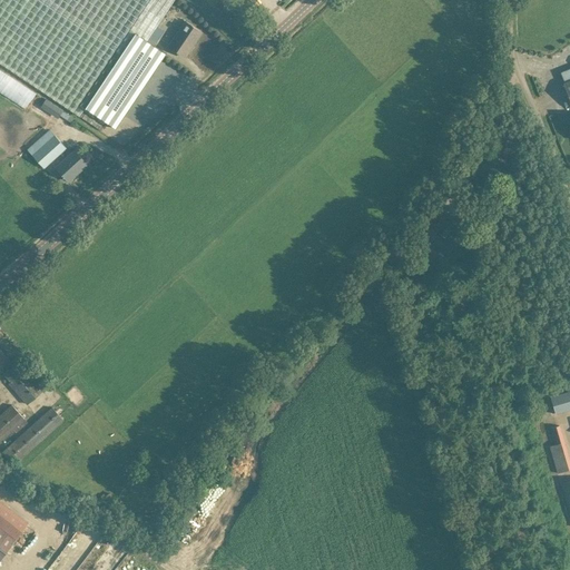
[(0,0),(0,62),(52,97),(80,115),(99,86),(123,101),(130,90),(158,48),(147,40),(173,0),(0,0)]
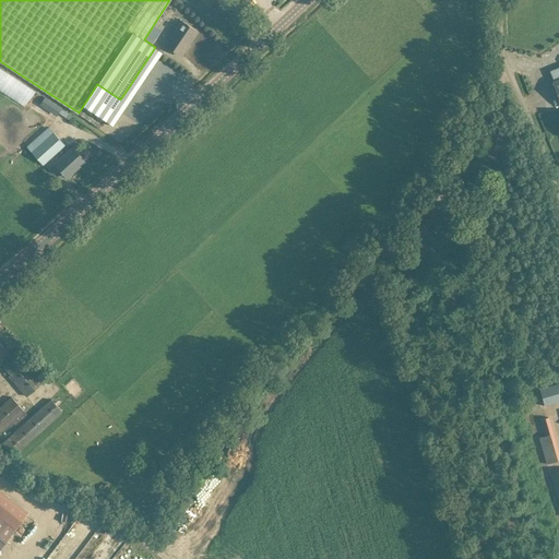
[(198,32),(189,25),(182,21),(166,45),(173,49),(181,56),(198,32)]
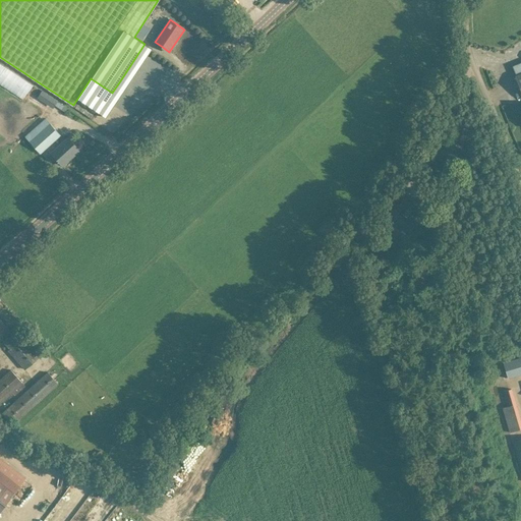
[(9,70),(0,83),(0,84),(27,103),(37,89),(9,70)]
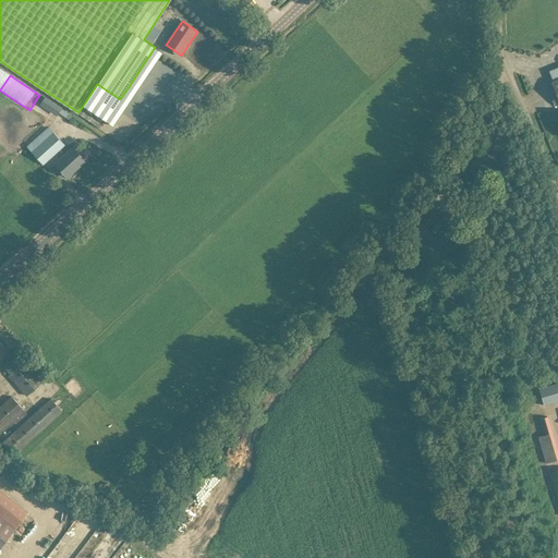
[(46,96),(40,104),(57,114),(62,107),(46,96)]
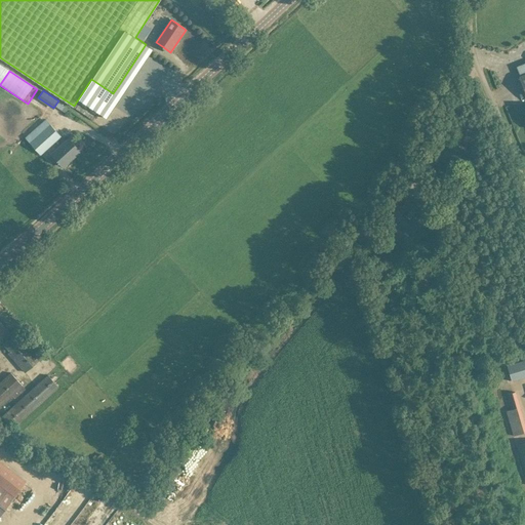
[(44,122),(26,137),(40,154),(61,136),(49,124),(47,125),(44,122)]
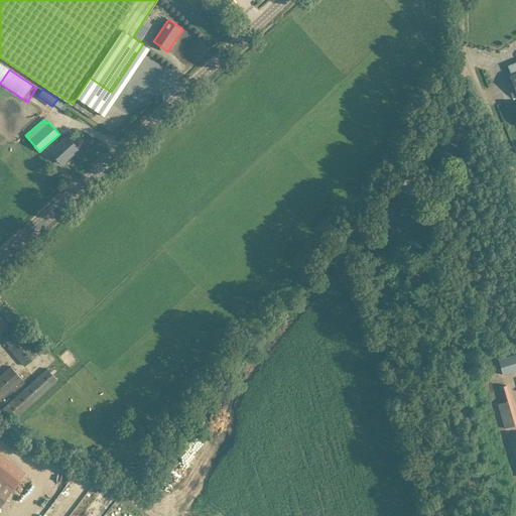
[(80,148),(73,141),(68,136),(50,151),(55,156),(62,164),(80,148)]
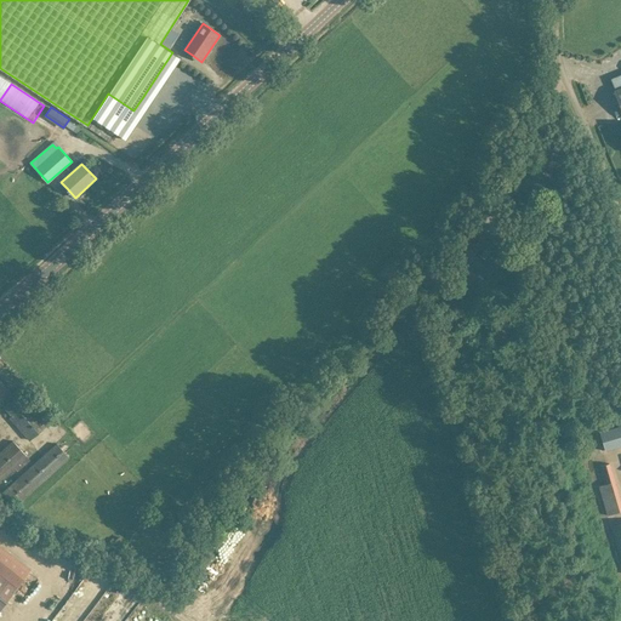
[(524,183),(539,191),(546,176),(531,169),(524,183)]
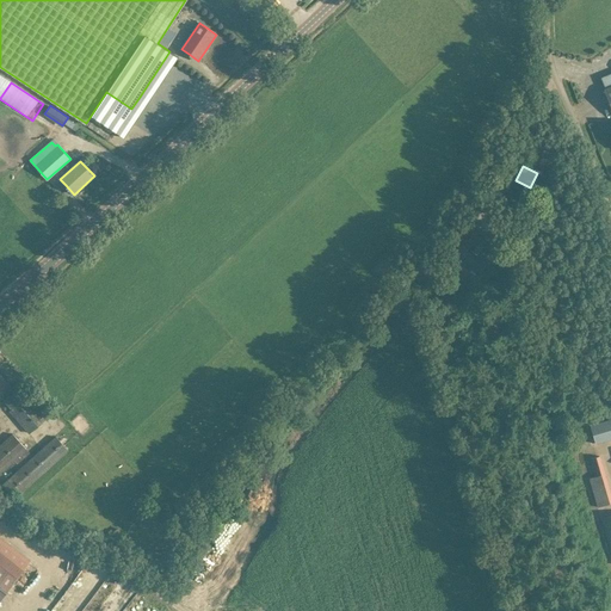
[(47,419),(35,406),(26,396),(25,397),(17,389),(4,401),(12,411),(10,412),(29,434),(47,419)]
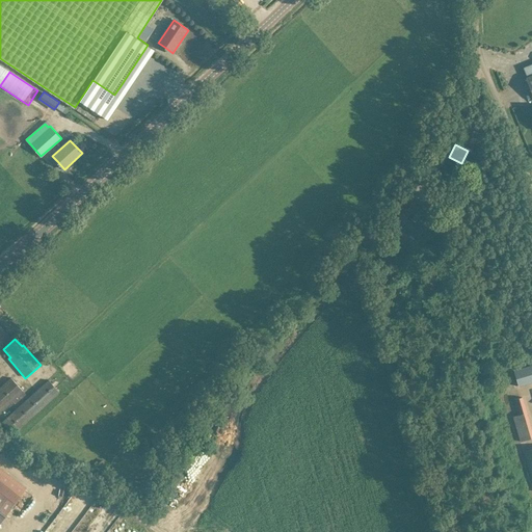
[(519,386),(531,381),(531,365),(514,370),(519,386)]
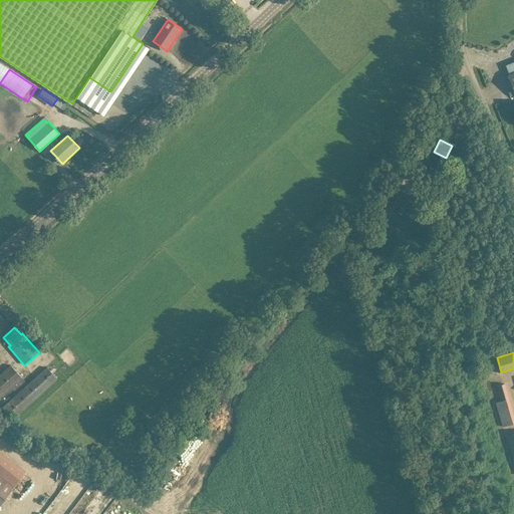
[(10,364),(0,372),(0,398),(7,392),(8,393),(12,390),(13,391),(24,380),(10,364)]
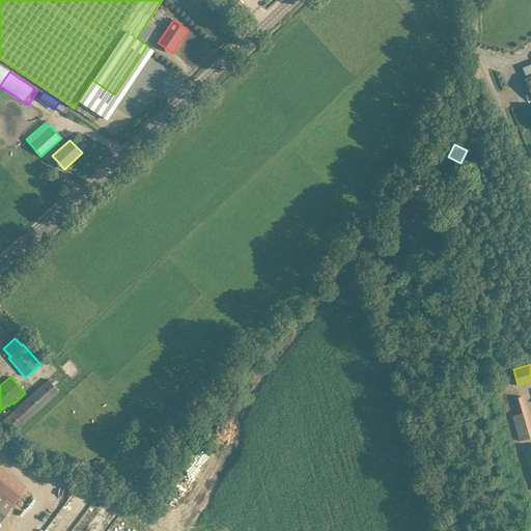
[(48,379),(1,420),(12,432),(59,391),(48,379)]
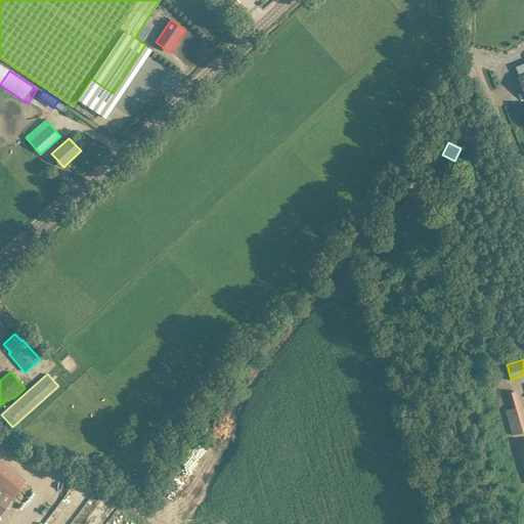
[(523,432),(523,428),(519,407),(515,392),(508,394),(512,408),(506,409),(512,435),(523,432)]
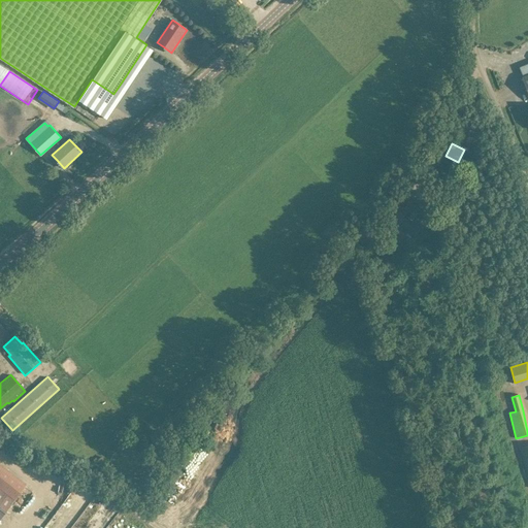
[(93,473),(106,461),(101,455),(97,458),(96,457),(86,465),(93,473)]
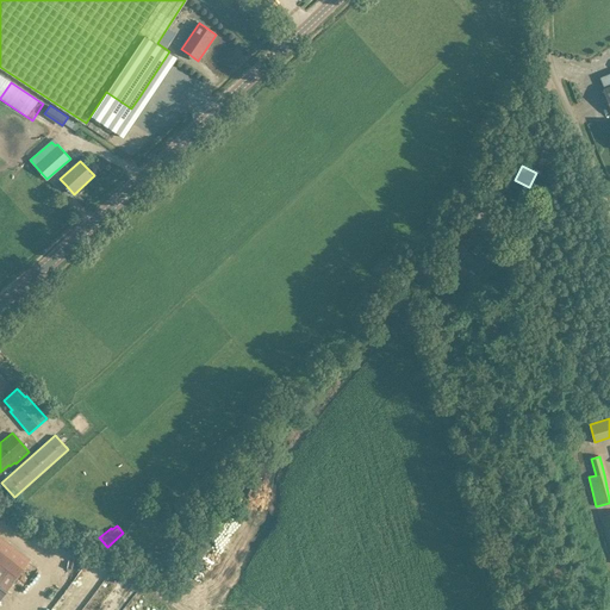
[(0,597),(13,579),(29,560),(0,536),(0,597)]
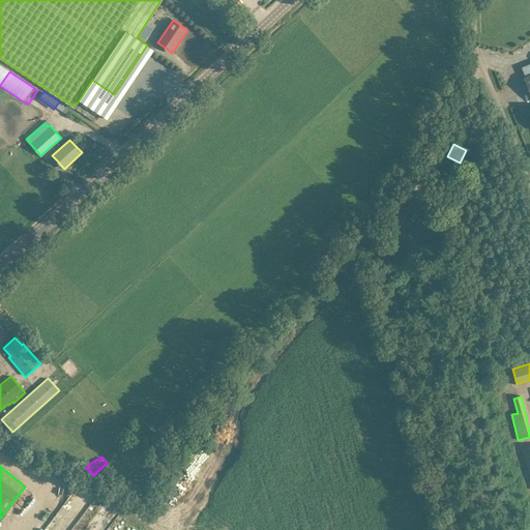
[(89,514),(92,504),(87,502),(84,512),(89,514)]
